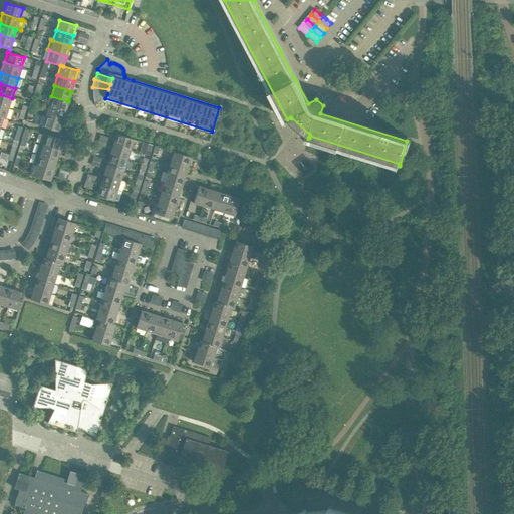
[(107,94),(108,89),(92,87),(92,95),(107,94)]
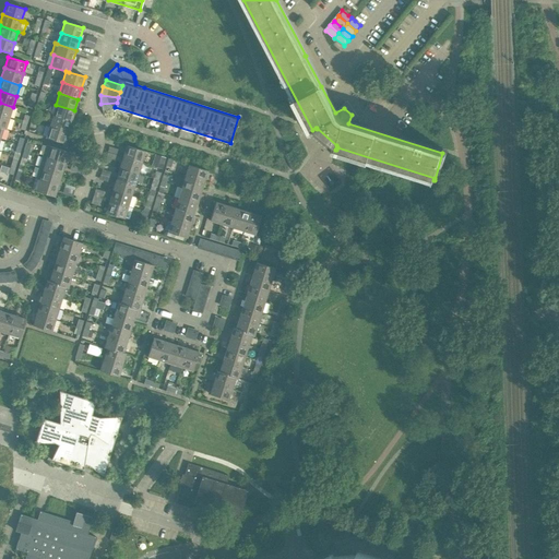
[(0,115),(9,118),(13,107),(0,103),(0,115)]
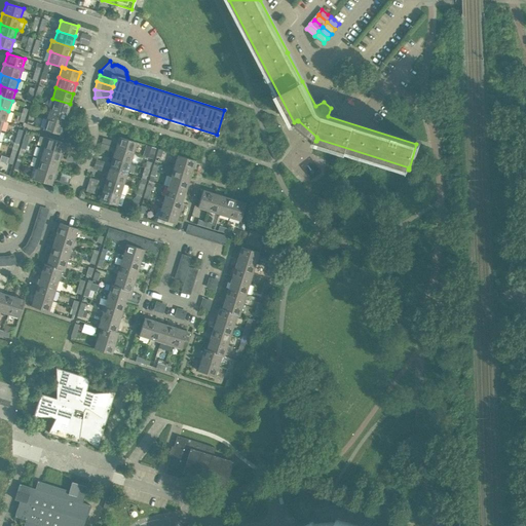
[(108,101),(110,97),(95,98),(97,106),(97,105),(108,102),(108,101)]
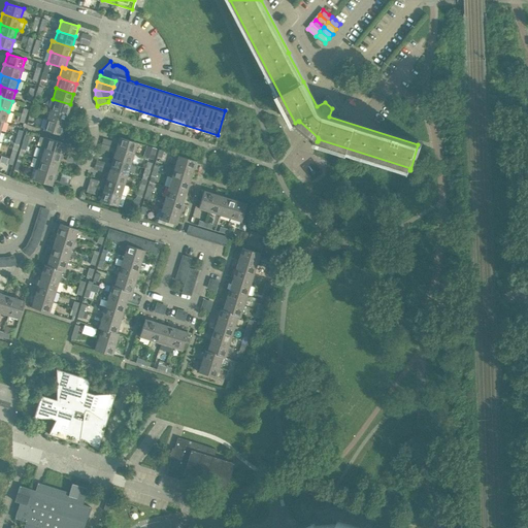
[(67,114),(70,104),(53,99),(50,109),(67,114)]
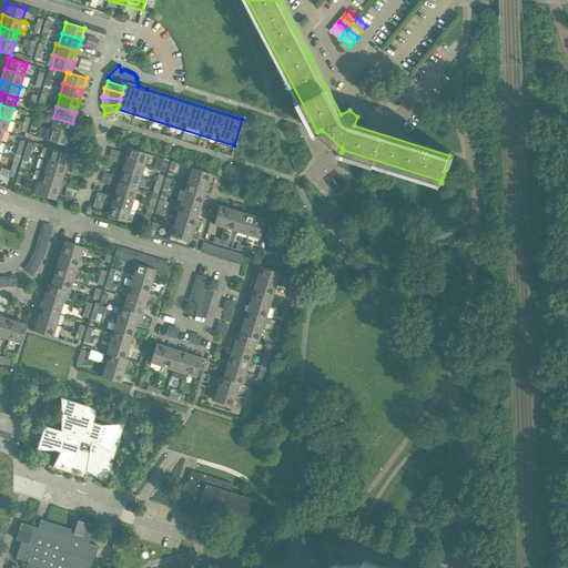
[(6,132),(9,120),(0,117),(0,129),(3,130),(2,131),(6,132)]
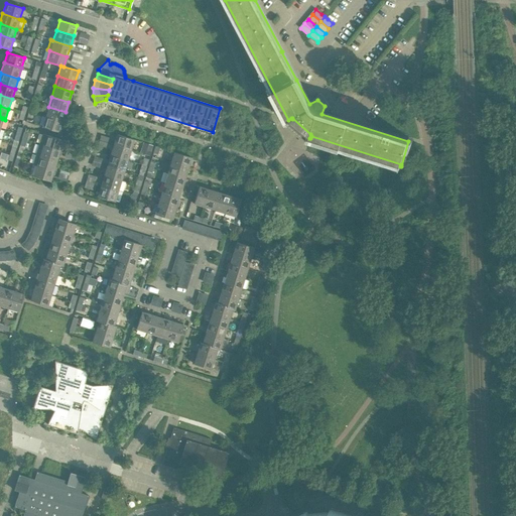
[(62,122),(66,112),(48,107),(45,117),(62,122)]
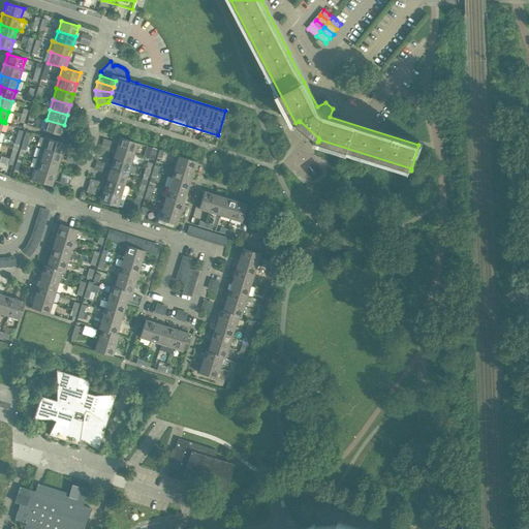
[(60,135),(64,125),(47,120),(42,130),(60,135)]
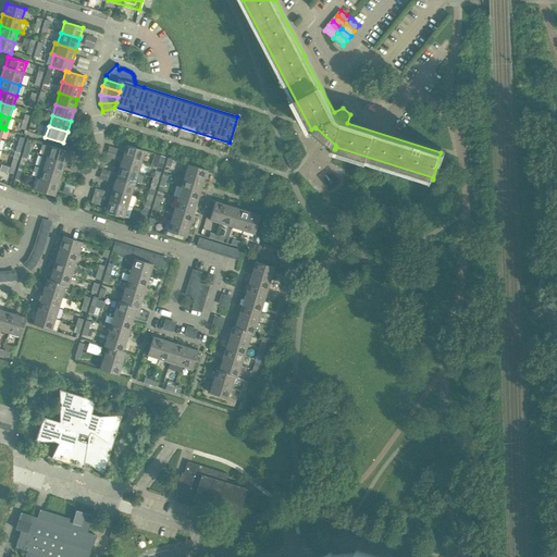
[(64,163),(67,151),(69,151),(46,144),(41,156),(64,163)]
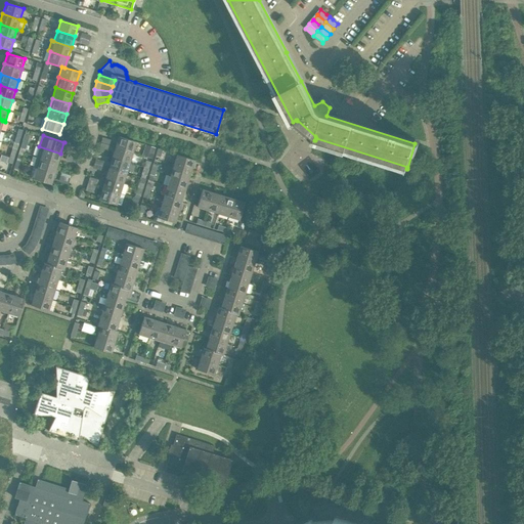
[(132,153),(135,142),(118,136),(115,147),(132,153)]
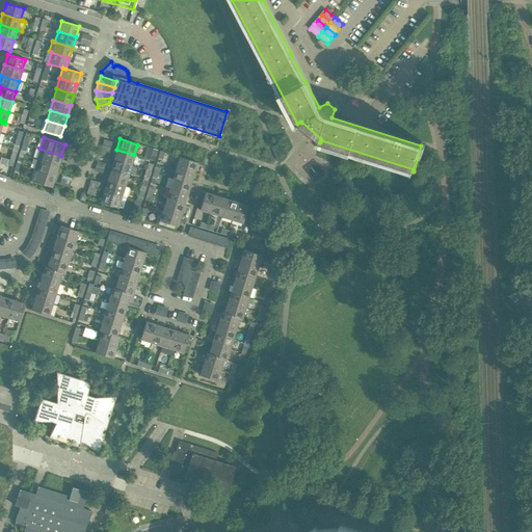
[(101,149),(110,152),(112,142),(104,139),(101,149)]
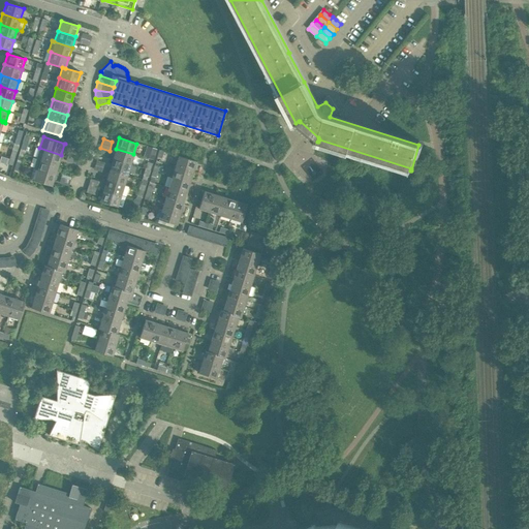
[(58,165),(61,155),(39,148),(36,158),(58,165)]
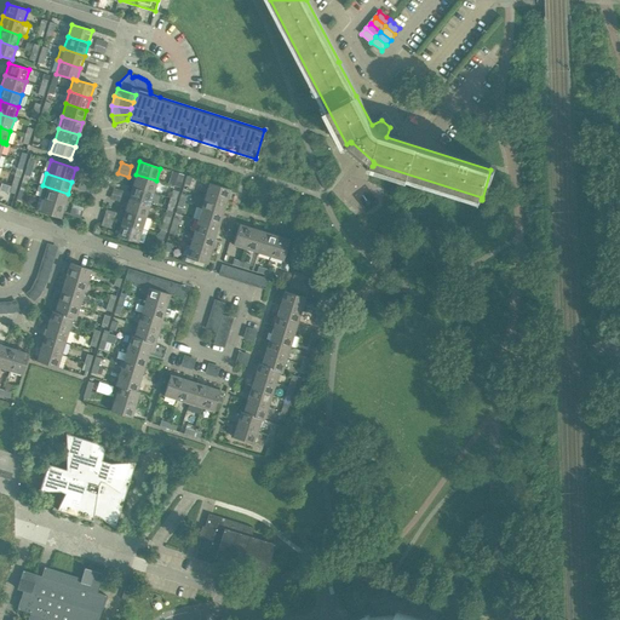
[(153,193),(156,181),(136,174),(132,187),(153,193)]
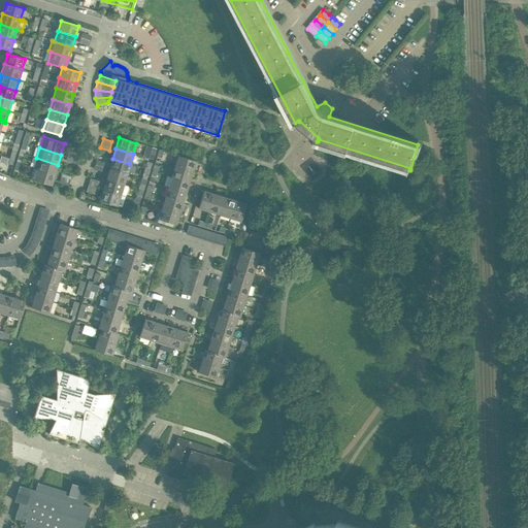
[(66,162),(74,164),(77,155),(69,153),(66,162)]
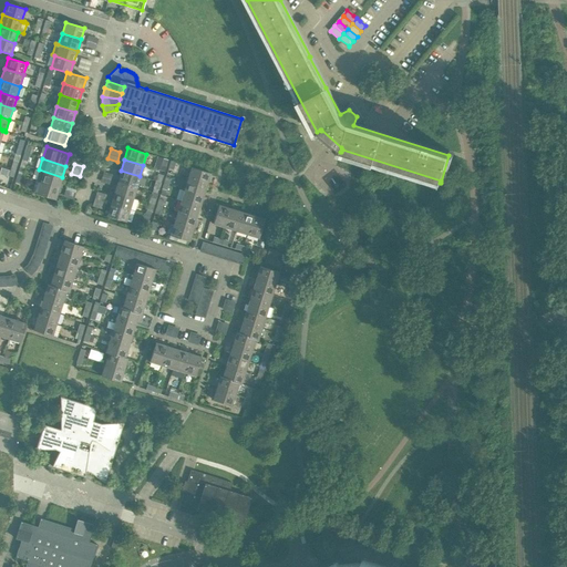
[(206,185),(210,173),(191,167),(187,178),(206,185)]
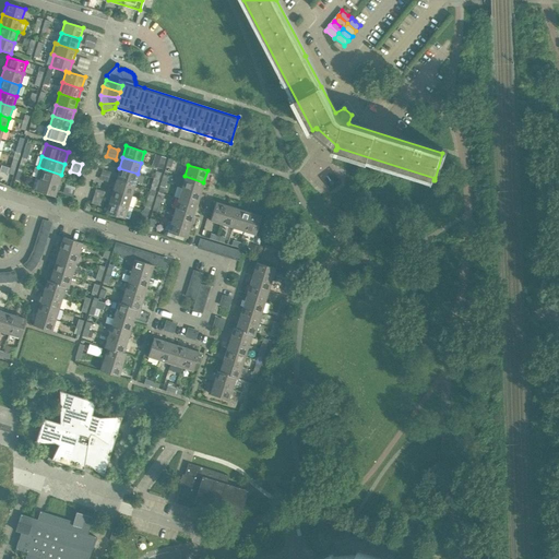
[(58,186),(61,175),(38,167),(35,178),(39,179),(39,180),(58,186)]
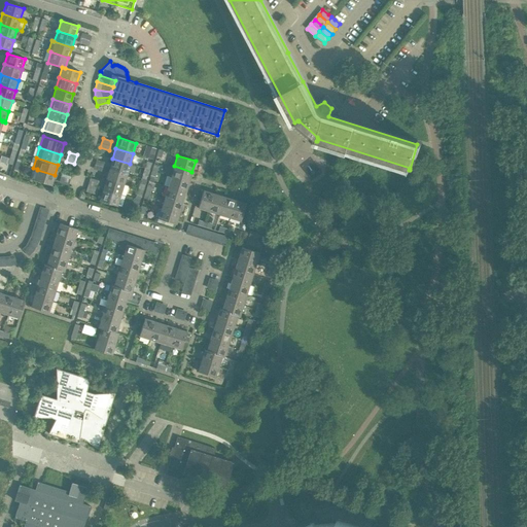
[(127,174),(130,164),(112,159),(109,169),(127,174)]
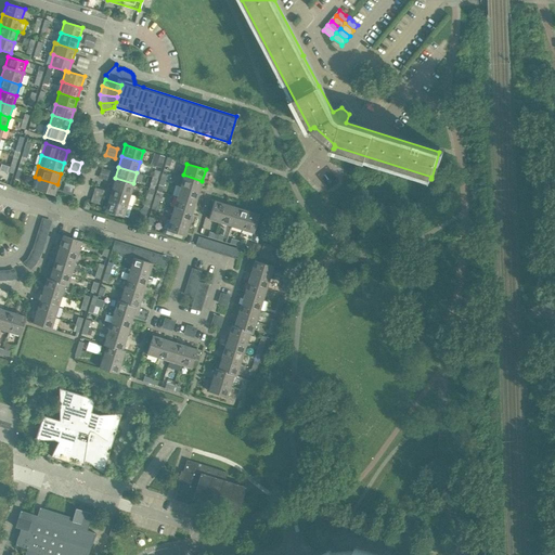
[(98,178),(107,181),(110,171),(101,168),(98,178)]
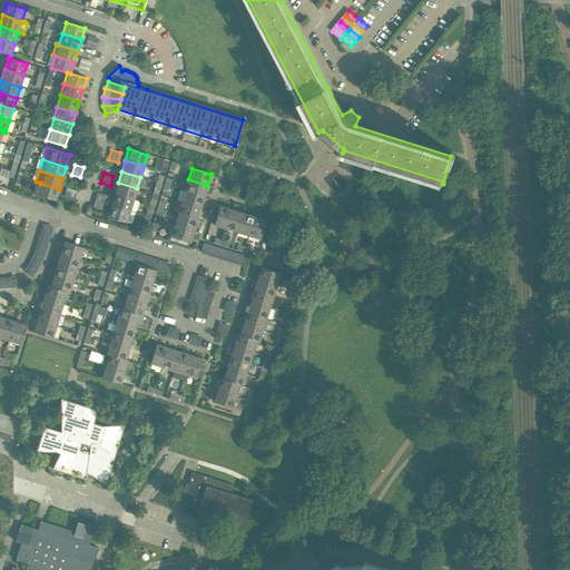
[(204,197),(207,186),(188,179),(187,183),(185,190),(204,197)]
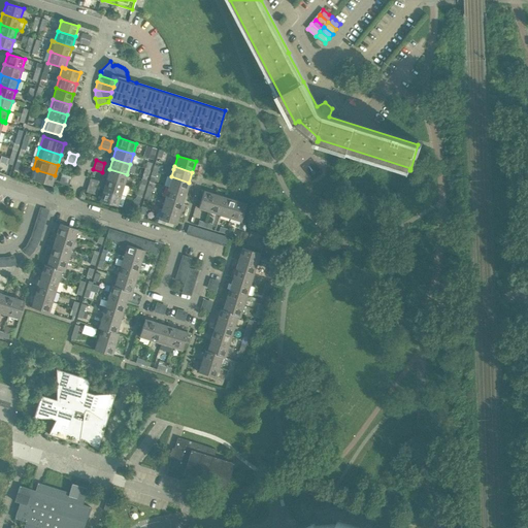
[(124,185),(127,174),(109,169),(106,179),(124,185)]
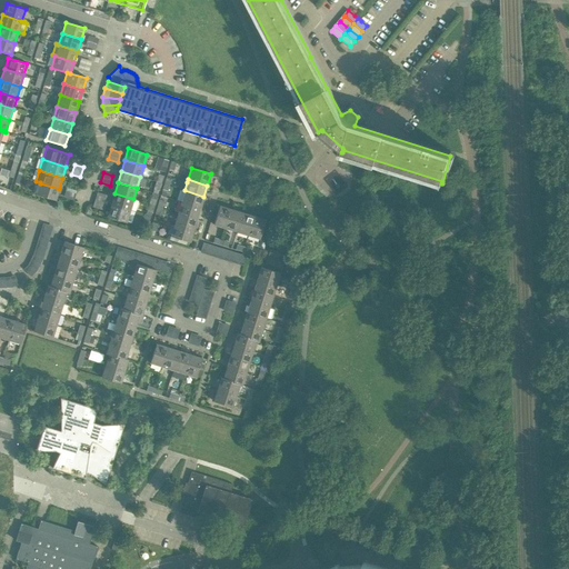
[(55,200),(59,189),(40,183),(37,195),(55,200)]
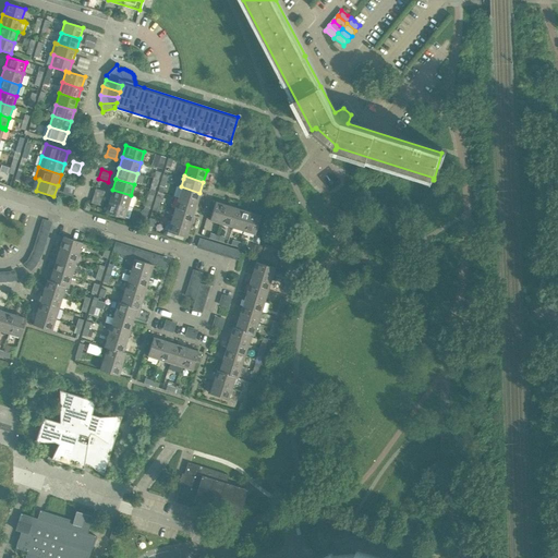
[(63,193),(72,195),(75,185),(67,183),(63,193)]
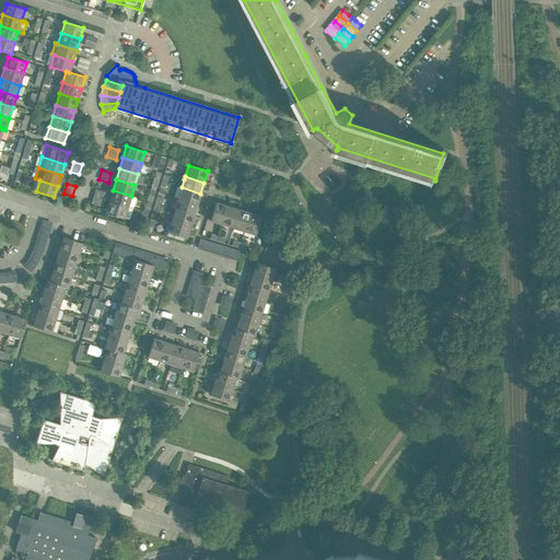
[(197,205),(200,194),(182,187),(178,199),(197,205)]
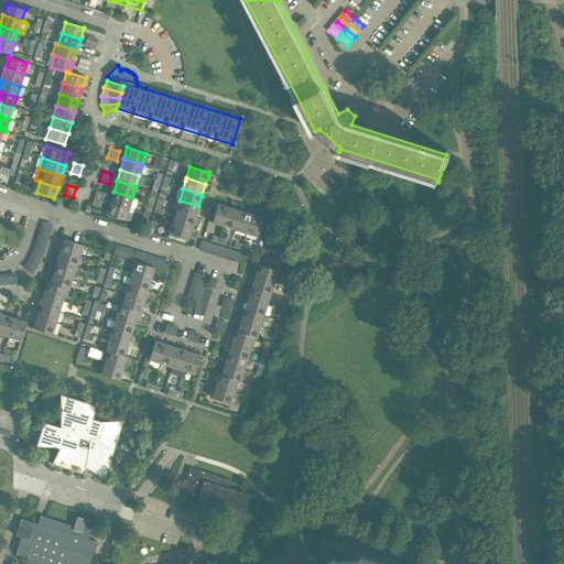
[(94,202),(102,205),(106,195),(97,192),(94,202)]
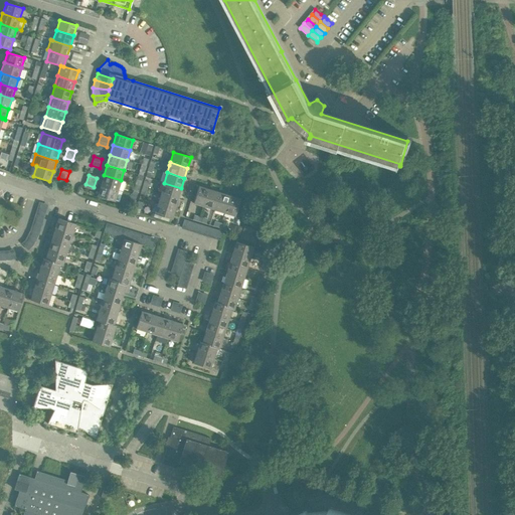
[(118,191),(121,180),(104,175),(100,185),(118,191)]
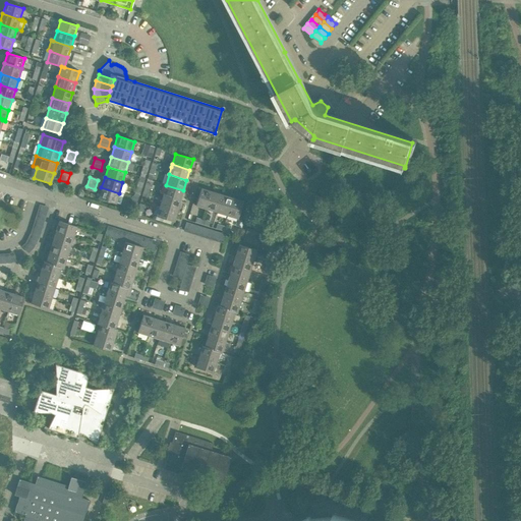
[(180,200),(183,190),(166,185),(163,195),(180,200)]
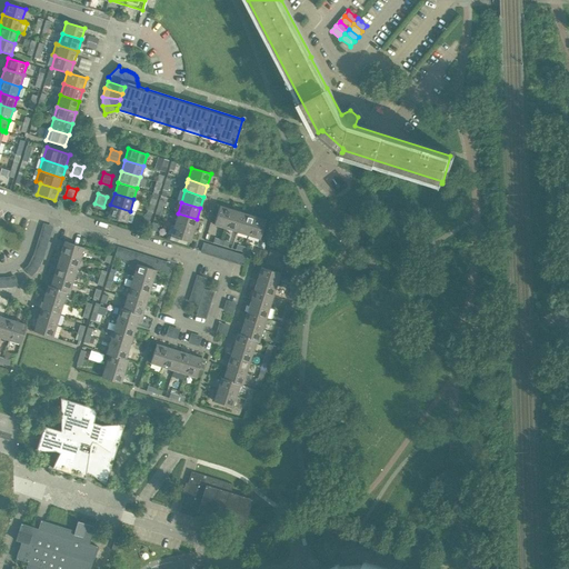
[(131,223),(135,212),(130,211),(110,205),(107,217),(127,222),(127,221),(131,223)]
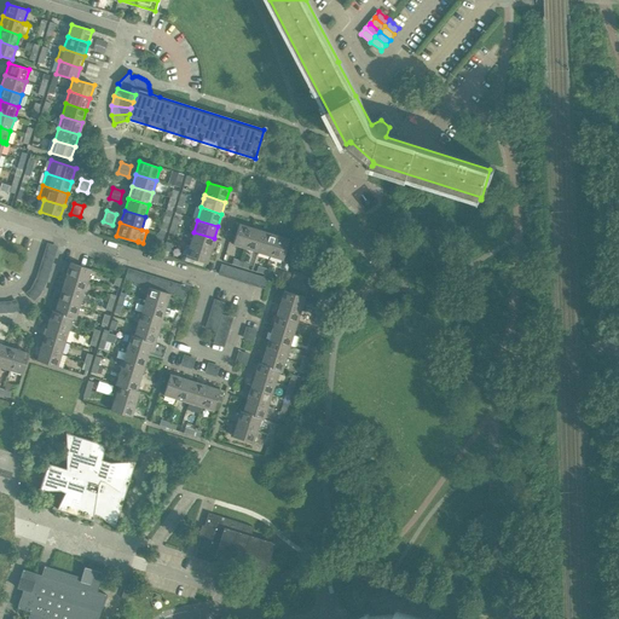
[(244,249),(252,229),(238,224),(232,244),(244,249)]
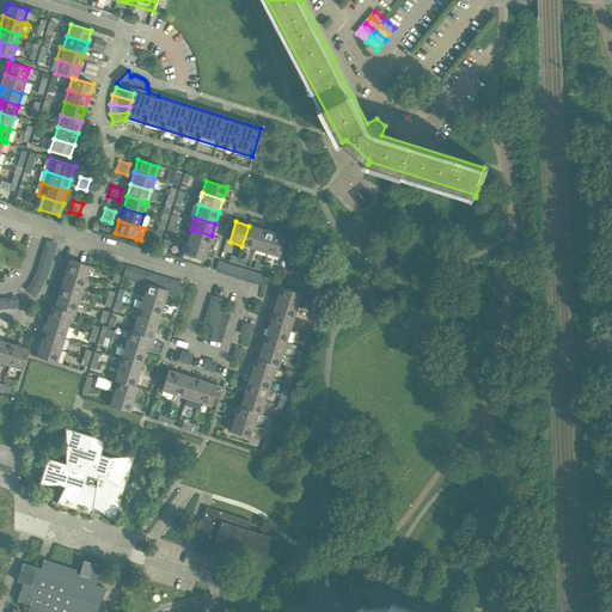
[(255,250),(261,230),(249,226),(242,246),(255,250)]
